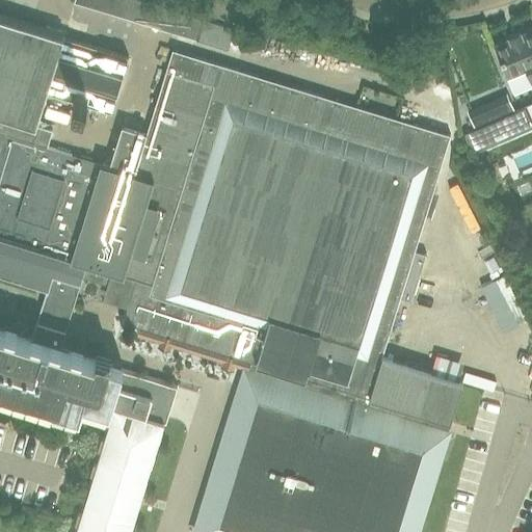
[(75,0),(75,2),(177,34),(195,41),(203,20),(136,0),(75,0)]
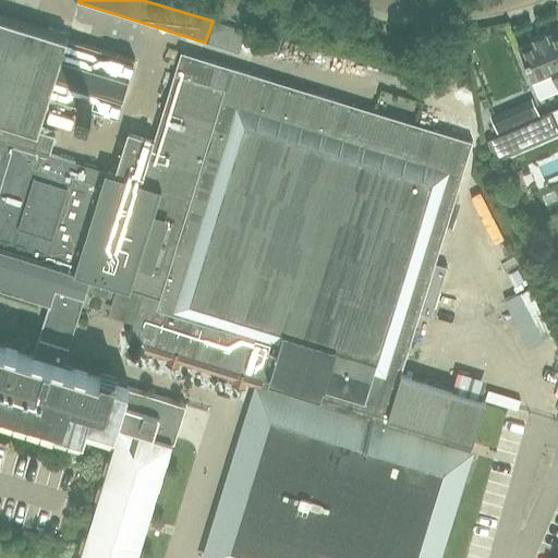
[(0,410),(69,433),(83,436),(86,423),(97,426),(114,432),(116,426),(119,427),(96,507),(102,508),(95,534),(88,532),(80,557),(137,557),(141,547),(134,546),(142,520),(148,522),(171,443),(176,444),(177,438),(187,407),(187,405),(129,387),(114,383),(116,377),(102,374),(101,378),(91,375),(64,367),(88,288),(114,296),(113,301),(117,306),(128,310),(137,313),(130,338),(147,343),(148,339),(247,370),(264,375),(263,379),(264,379),(262,389),(257,388),(204,557),(435,557),(471,444),(485,401),(483,400),(453,391),(400,375),(420,312),(433,316),(448,267),(435,263),(473,142),(182,51),(155,138),(129,131),(116,174),(109,172),(108,177),(95,173),(97,166),(86,162),(84,169),(75,167),(76,162),(50,154),(56,136),(40,132),(50,97),(117,117),(133,61),(68,41),(61,39),(62,34),(46,29),(45,35),(31,31),(23,28),(0,21),(0,410)]
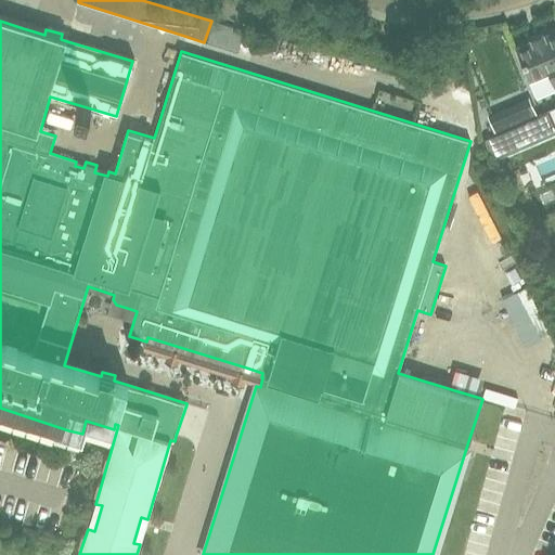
[(554,33),(543,38),(542,35),(541,36),(542,37),(533,40),(533,39),(532,39),(533,42),(517,49),(530,80),(550,72),(554,86),(554,33)]
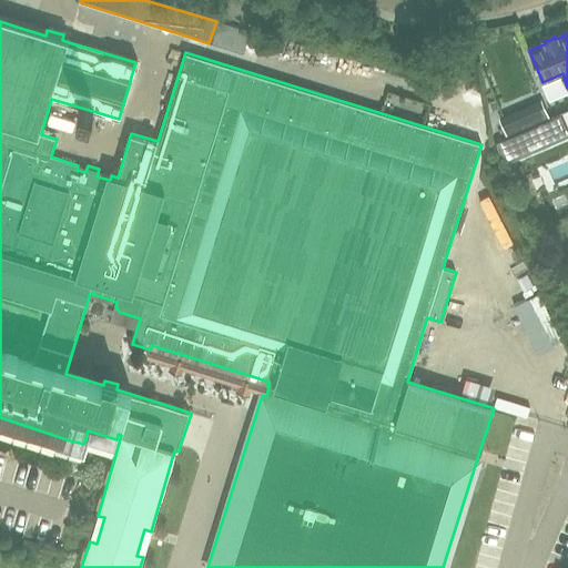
[(507,135),(524,129),(517,113),(500,120),(507,135)]
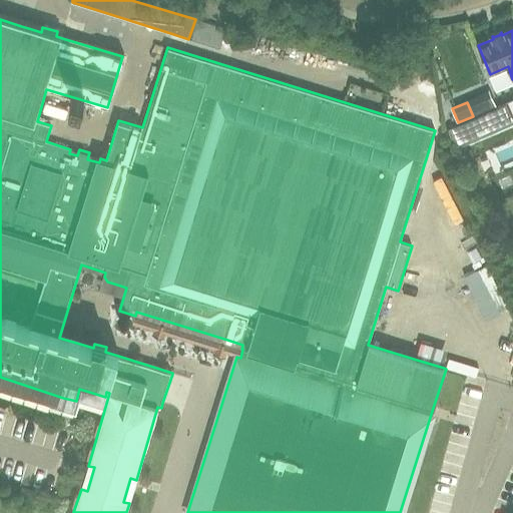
[(512,122),(512,118),(506,103),(483,114),(491,132),(512,122)]
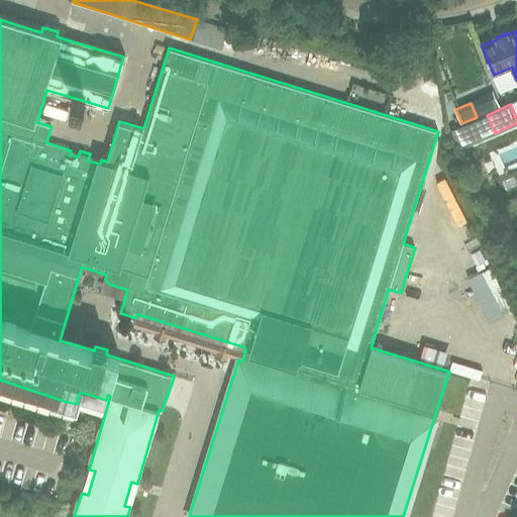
[(458,142),(462,144),(468,142),(470,145),(481,140),(473,121),(452,130),(452,134),(454,139),(458,142)]
